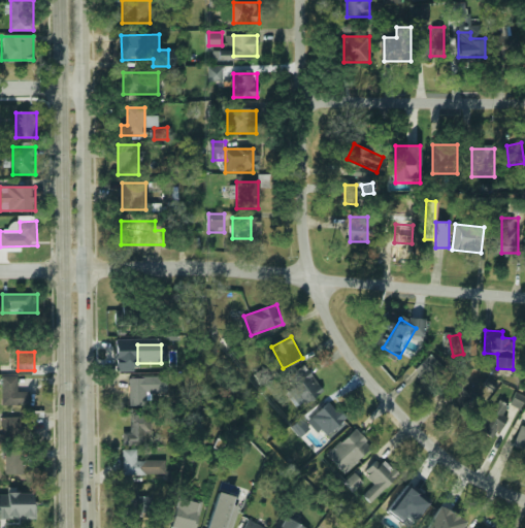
[(416,369),(429,386),(449,369),(435,353),(416,369)]
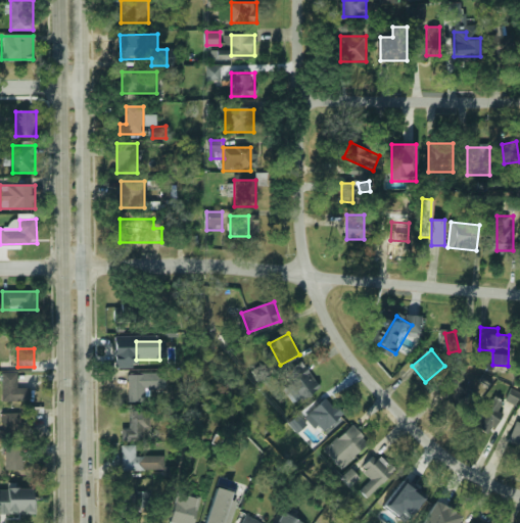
[(294,395),(317,394),(316,367),(293,368),(294,395)]
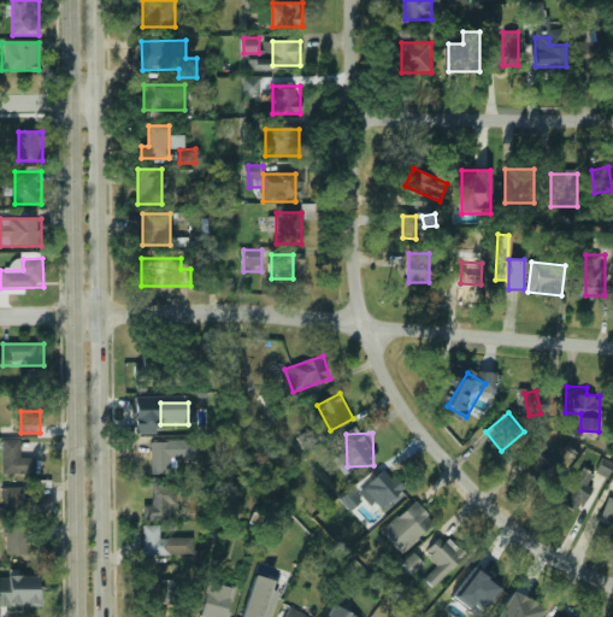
[(21,440),(4,440),(4,474),(21,474),(21,440)]
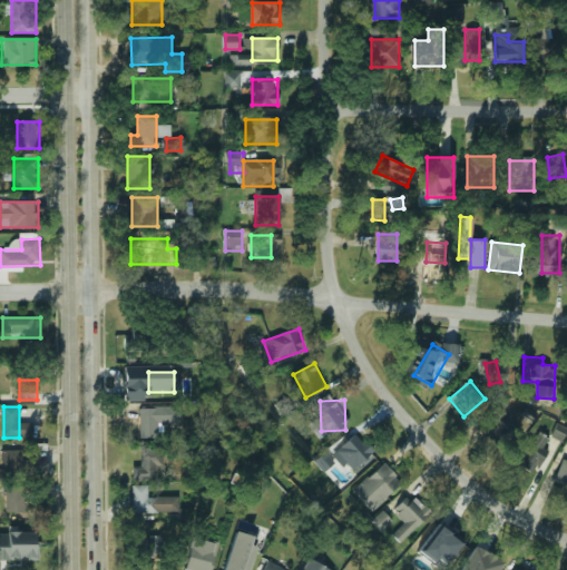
[(182,425),(182,406),(142,406),(142,440),(159,440),(159,425),(182,425)]
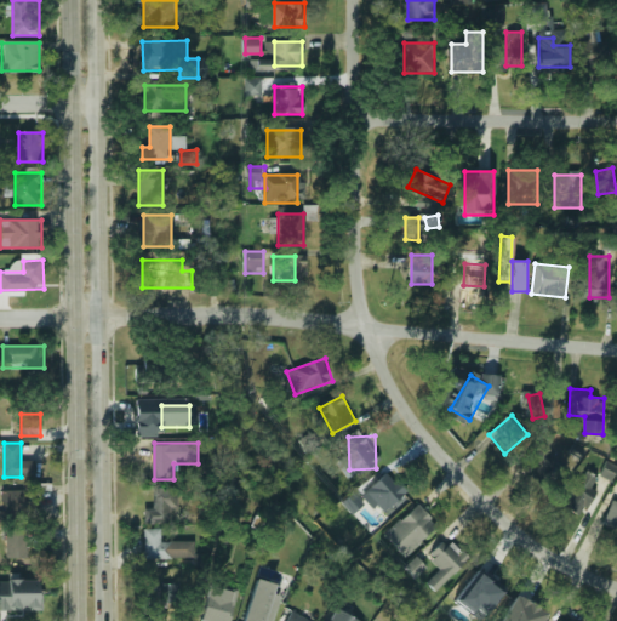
[(616,463),(610,461),(603,476),(613,482),(616,476),(616,463)]
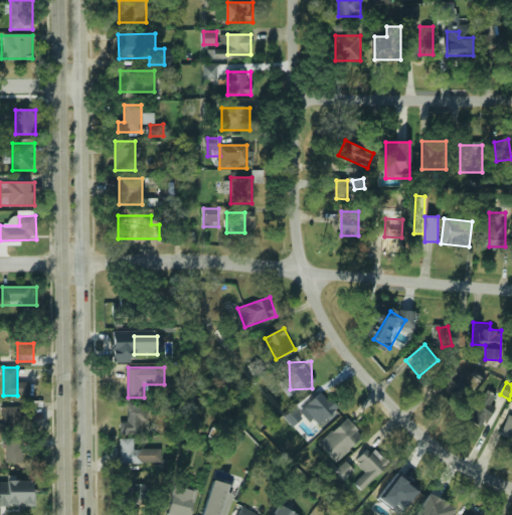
[(458,408),(465,397),(446,383),(438,395),(458,408)]
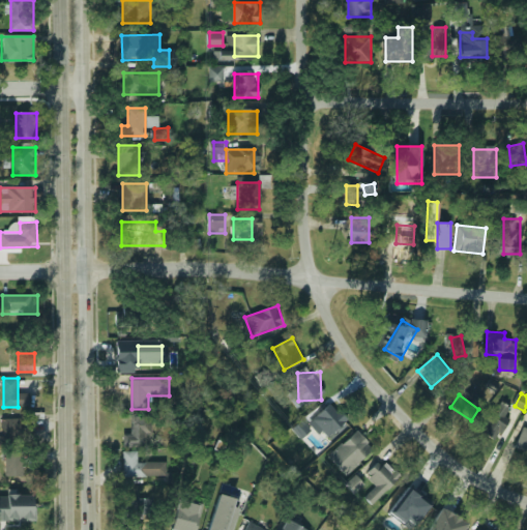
[(500,440),(511,406),(497,401),(486,436),(500,440)]
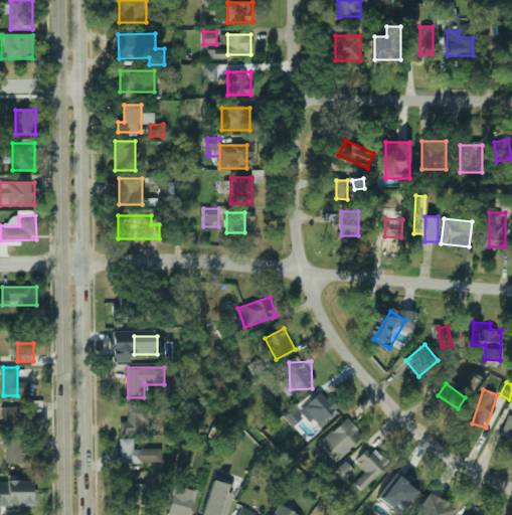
[(304,409),(320,426),(338,409),(322,391),(304,409)]
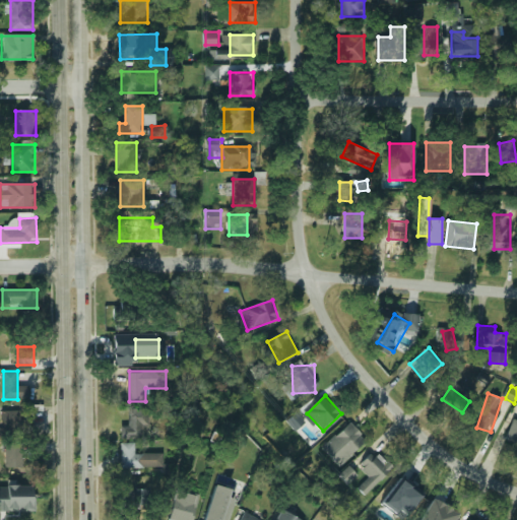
[(22,410),(4,410),(4,438),(22,438),(22,410)]
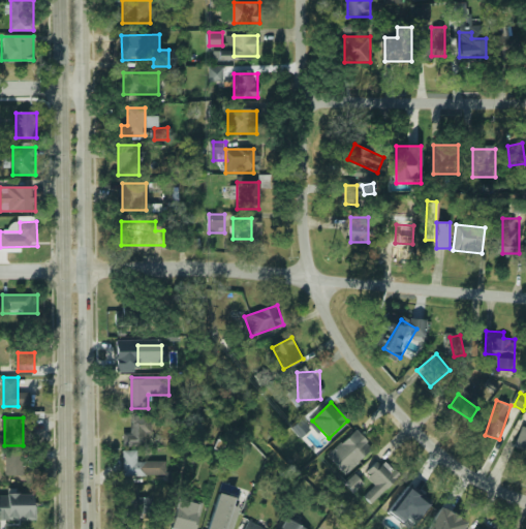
[(124,447),(146,447),(146,417),(132,417),(132,433),(124,433),(124,447)]
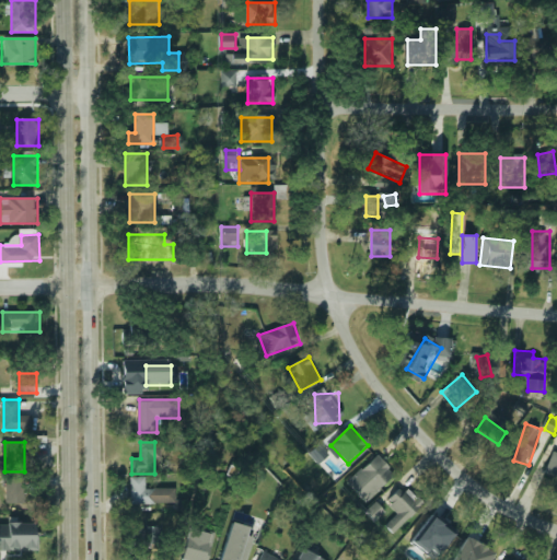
[(322,463),(332,454),(323,443),(313,452),(322,463)]
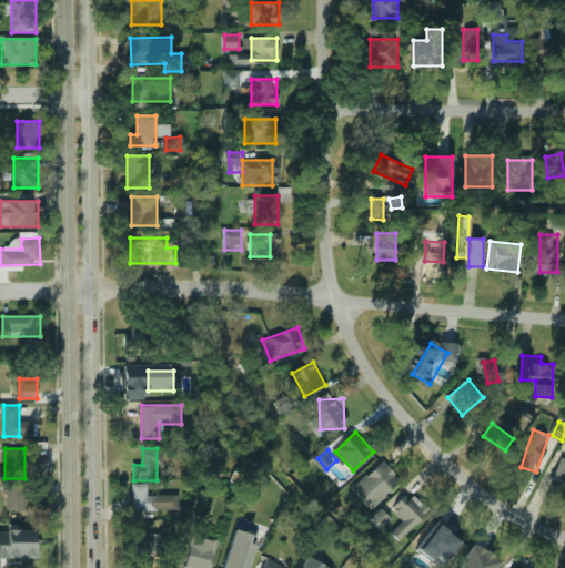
[(354,490),(373,509),(402,480),(382,462),(354,490)]
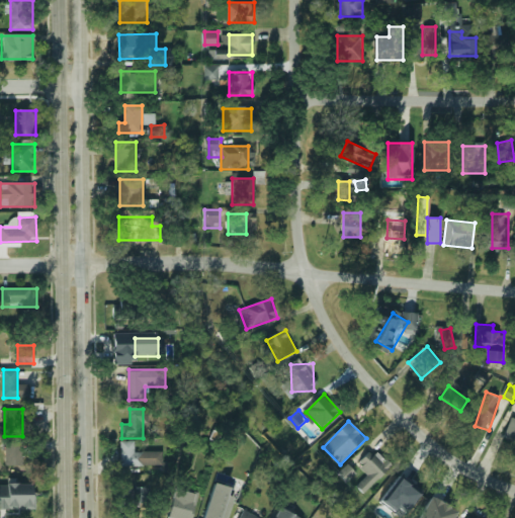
[(137,452),(137,441),(121,441),(121,465),(163,465),(163,452),(137,452)]
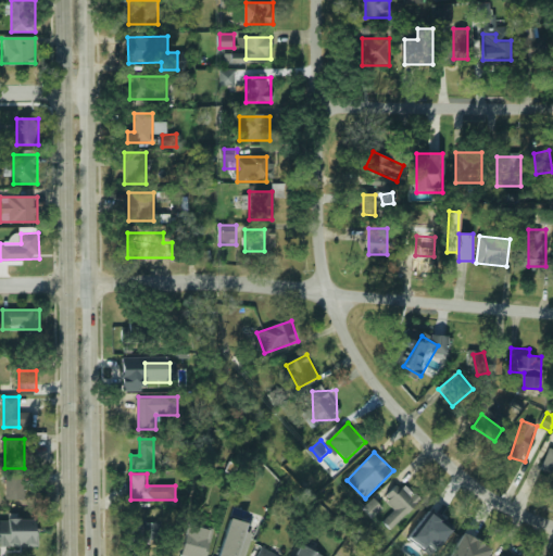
[(8,476),(8,500),(28,500),(28,476),(8,476)]
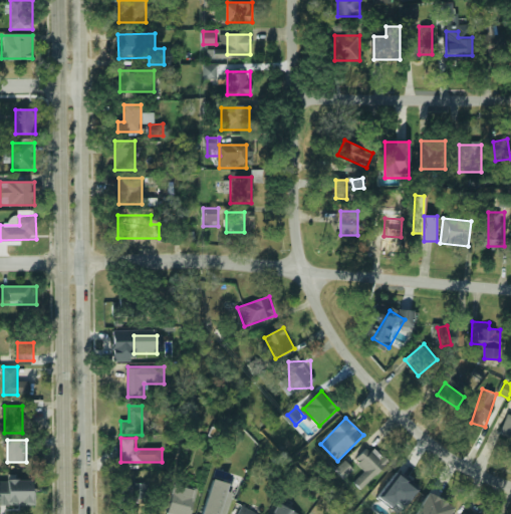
[(247,486),(252,466),(233,461),(237,448),(221,444),(202,513),(226,513),(228,507),(223,505),(229,481),(247,486)]
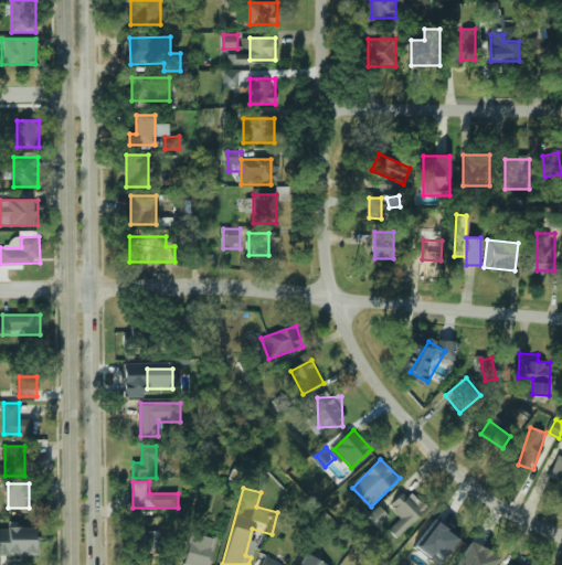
[(426,512),(422,494),(401,500),(405,519),(426,512)]
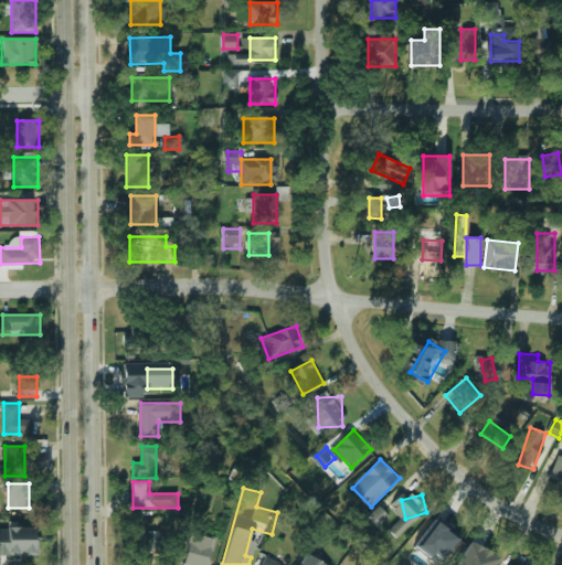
[(380,525),(391,519),(384,507),(373,513),(380,525)]
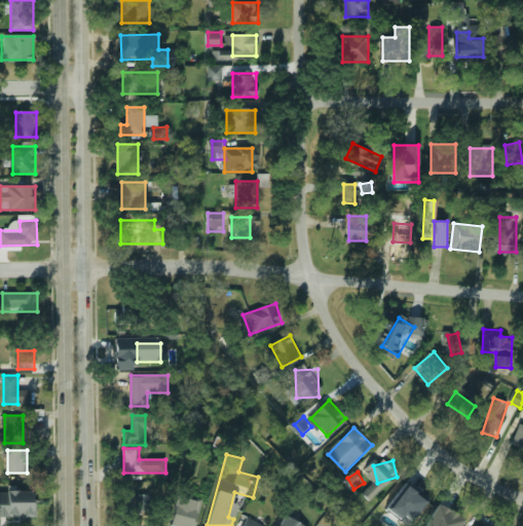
[(399,495),(417,514),(431,500),(412,482),(399,495)]
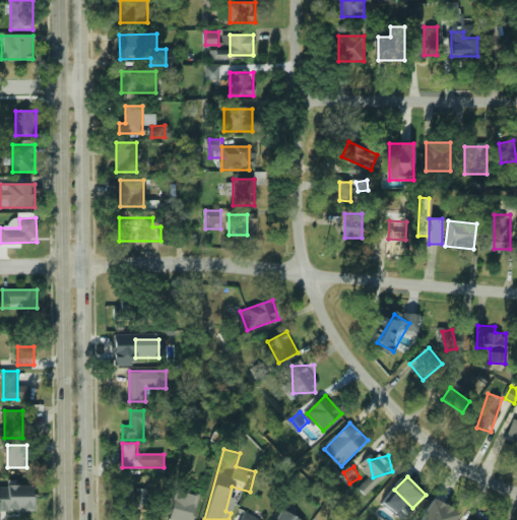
[(35,511),(35,497),(21,497),(21,481),(6,481),(6,492),(1,492),(1,511),(35,511)]
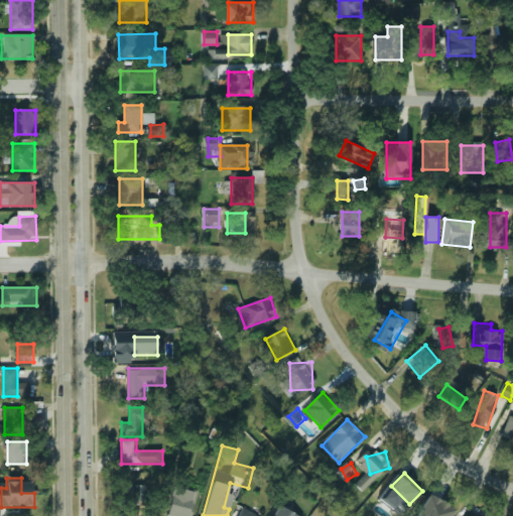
[(122,503),(151,503),(151,486),(122,486),(122,503)]
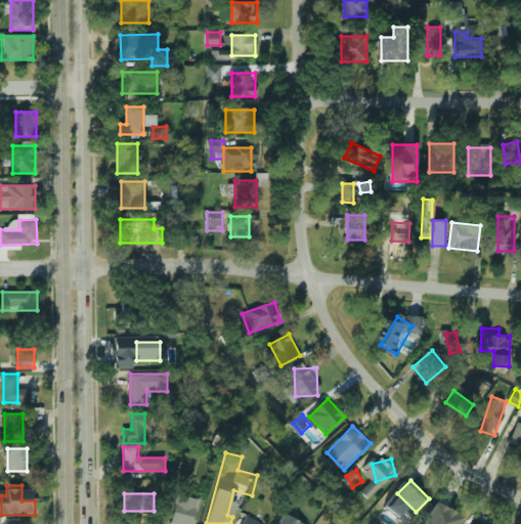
[(194,523),(202,500),(179,494),(171,523),(194,523)]
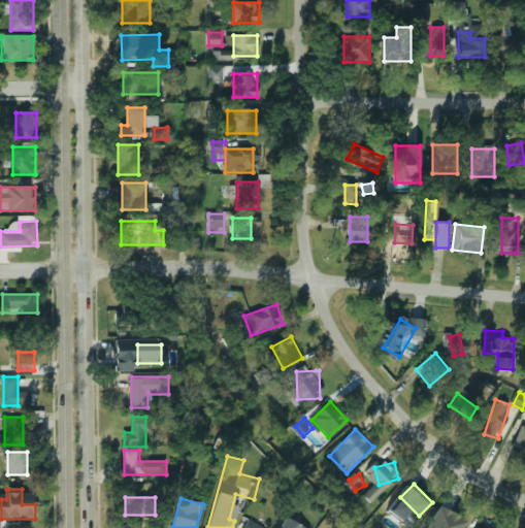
[(378,516),(387,524),(397,514),(388,505),(378,516)]
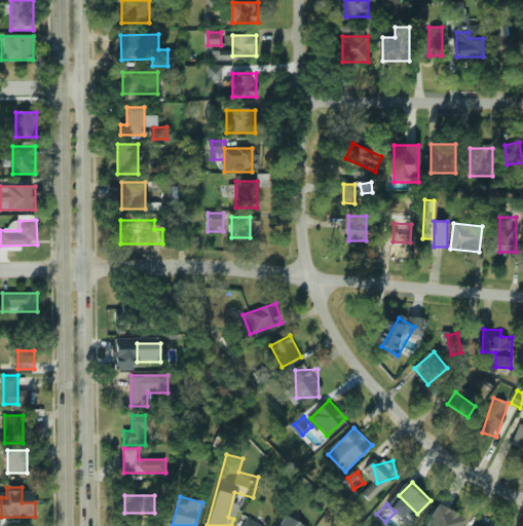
[(445,525),(452,519),(442,511),(435,519),(442,525),(445,525)]
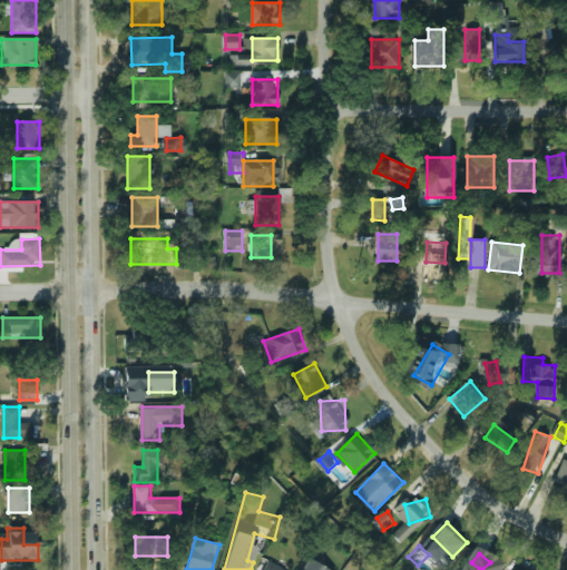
[(303,569),(335,569),(310,558),(303,569)]
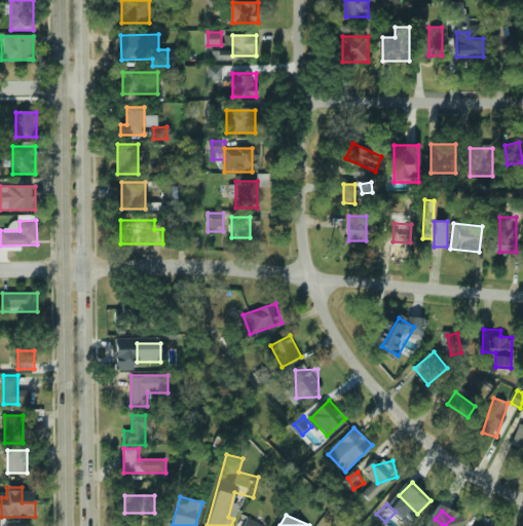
[(244,525),(263,525),(252,517),(244,525)]
